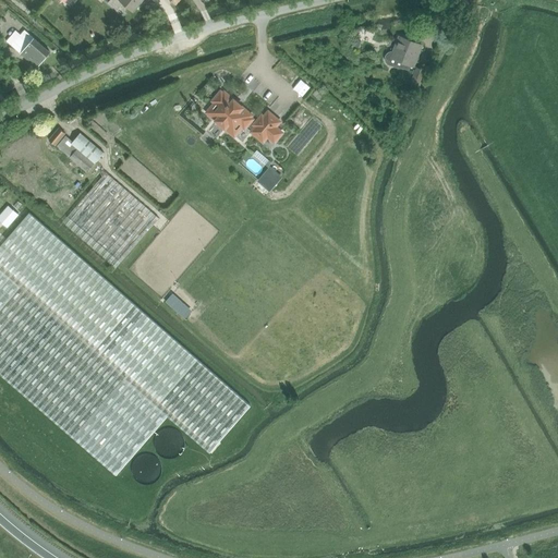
[(133,11),(142,0),(111,0),(109,3),(118,11),(124,3),(133,11)]
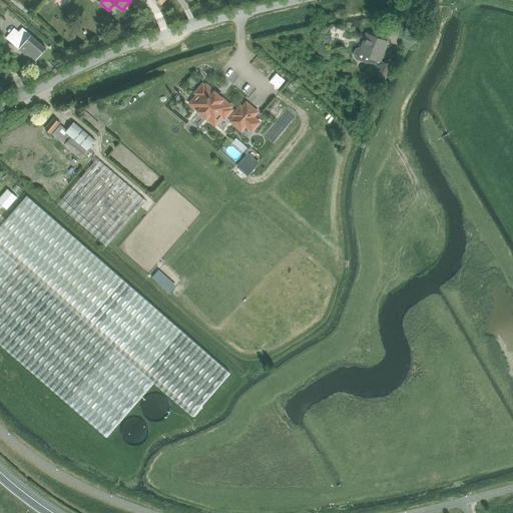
[(23,28),(11,43),(30,59),(31,58),(35,61),(46,48),(23,28)]
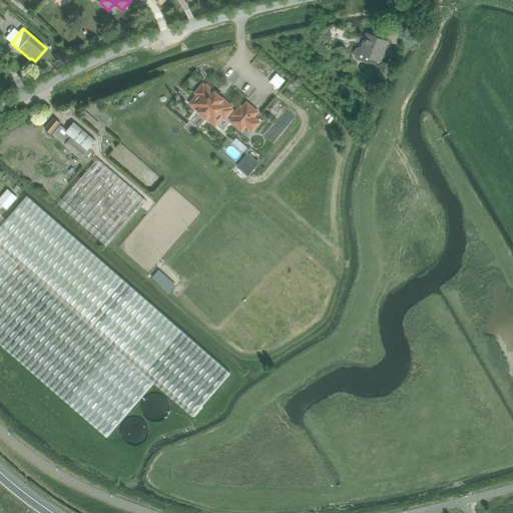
[(380,62),(381,60),(388,41),(366,33),(360,48),(358,48),(357,49),(355,50),(354,51),(353,53),(353,55),(353,56),(354,58),(355,59),(357,60),(368,64),(368,63),(376,65),(377,61),(380,62)]
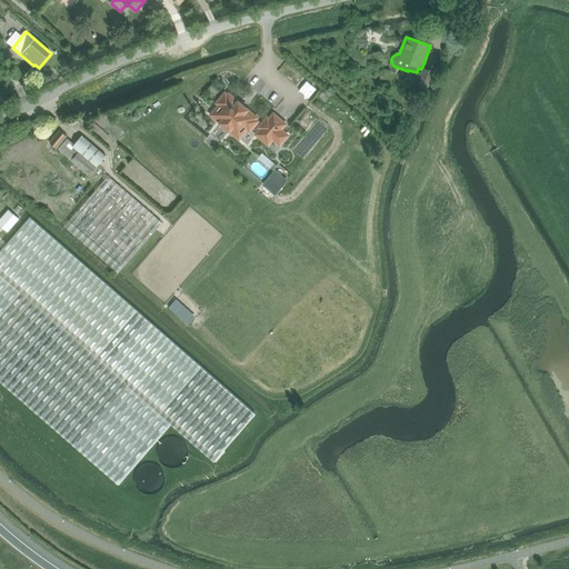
[(427,88),(433,72),(427,70),(420,86),(427,88)]
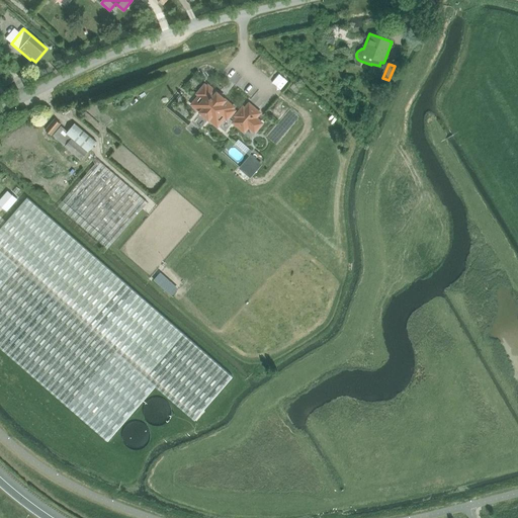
[(203,87),(199,93),(189,105),(217,128),(227,116),(228,117),(229,116),(236,121),(235,122),(243,130),(244,128),(245,130),(249,125),(254,130),(255,128),(256,130),(260,124),(259,123),(260,122),(255,118),(258,114),(257,113),(258,112),(250,105),(249,106),(248,105),(245,109),(243,107),(237,115),(232,110),(233,109),(232,108),(233,107),(226,102),(223,100),(224,99),(218,94),(217,95),(213,92),(214,92),(207,87),(206,88),(205,87),(204,88),(203,87)]
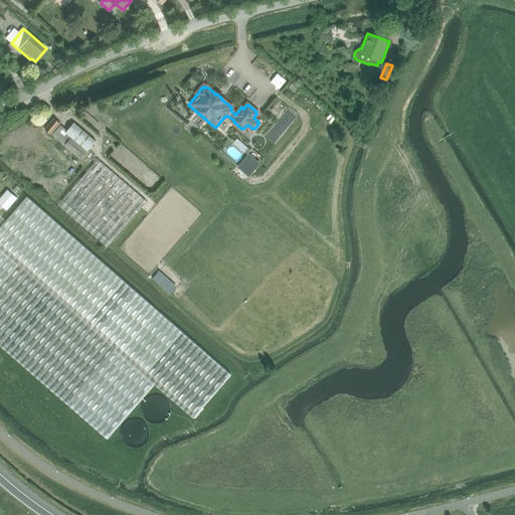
[(55,120),(46,130),(51,135),(51,134),(65,146),(65,147),(80,160),(89,151),(88,151),(72,138),(73,137),(67,132),(60,127),(59,128),(57,127),(60,124),(55,120)]
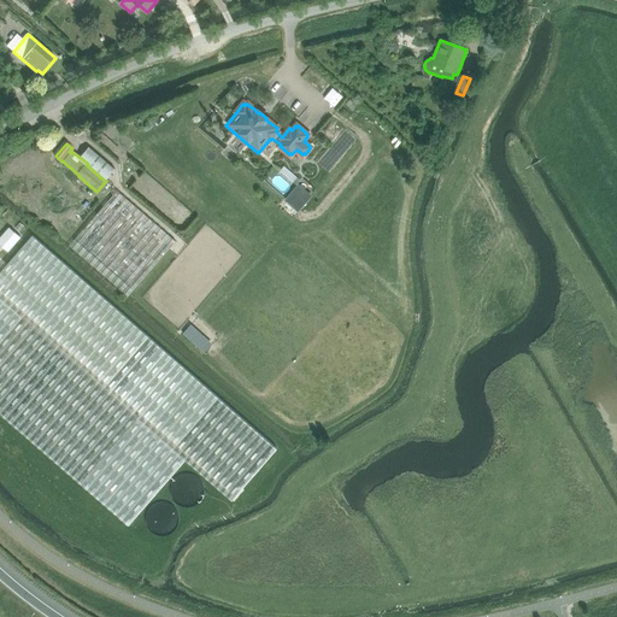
[(89,147),(81,158),(88,164),(87,165),(105,181),(115,169),(89,147)]
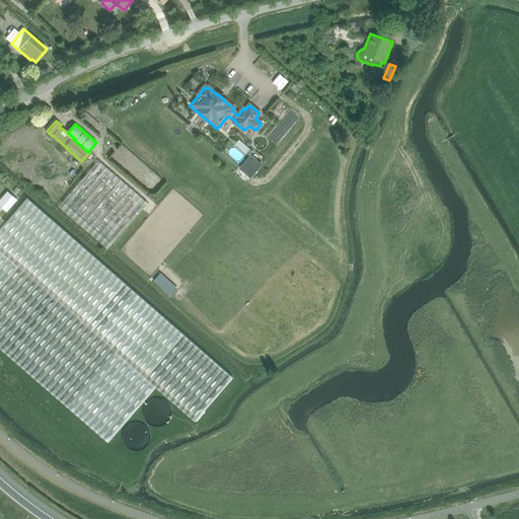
[(235,140),(228,148),(239,158),(246,150),(235,140)]
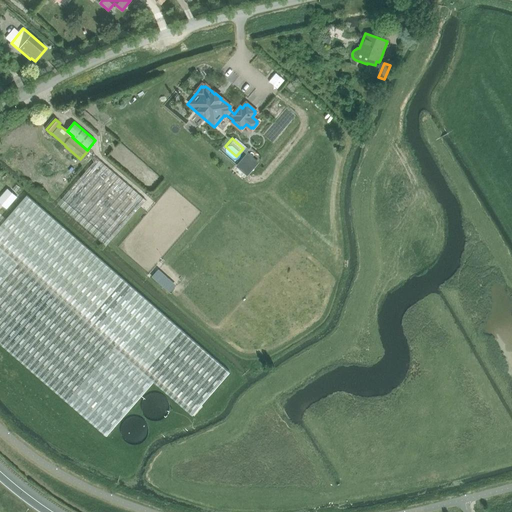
[(249,147),(239,162),(251,171),(261,156),(249,147)]
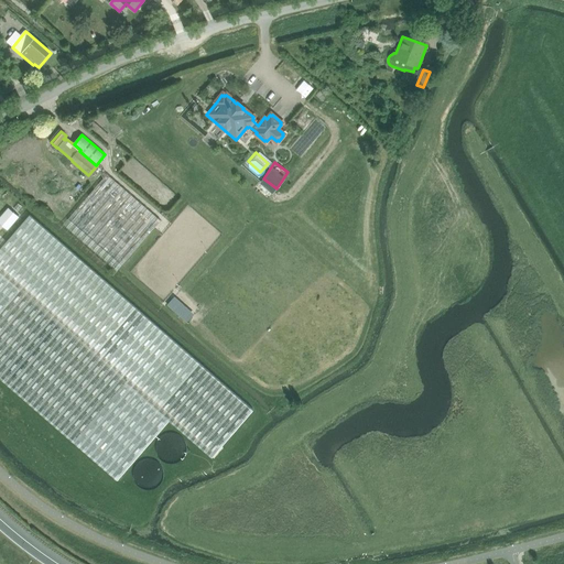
[(161,221),(107,174),(63,225),(117,271),(161,221)]
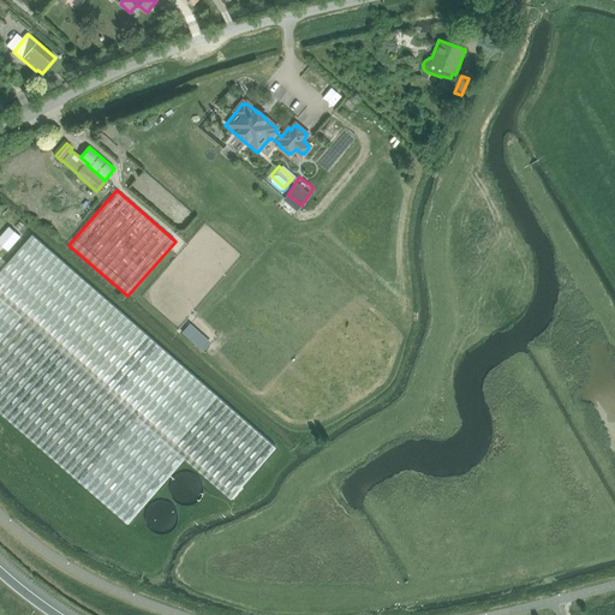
[(12,220),(0,231),(0,234),(11,245),(23,231),(12,220)]
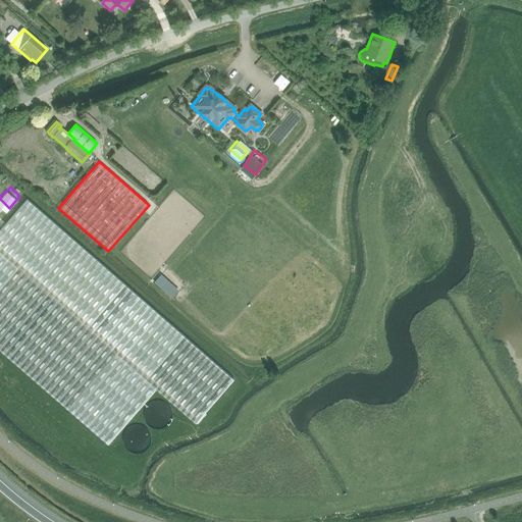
[(0,349),(2,351),(109,445),(157,389),(197,423),(235,379),(202,351),(28,199),(0,230),(0,349)]
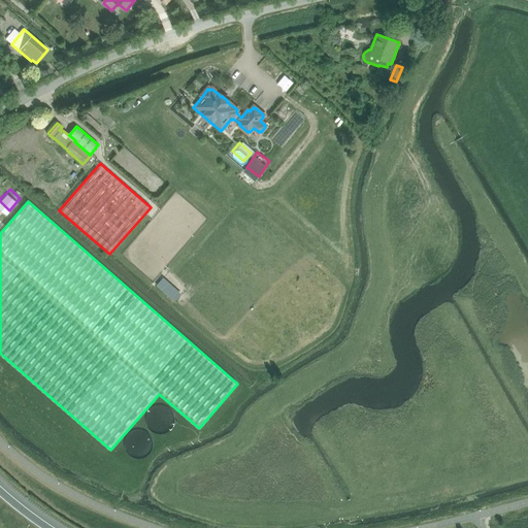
[(173,423),(173,420),(173,418),(172,415),(170,411),(168,409),(166,408),(164,407),(161,407),(158,407),(155,407),(152,410),(150,411),(147,415),(146,418),(146,420),(146,423),(147,425),(149,427),(150,429),(152,431),(154,432),(157,433),(160,433),(162,433),(165,433),(166,432),(169,430),(171,428),(172,425),(173,423)]
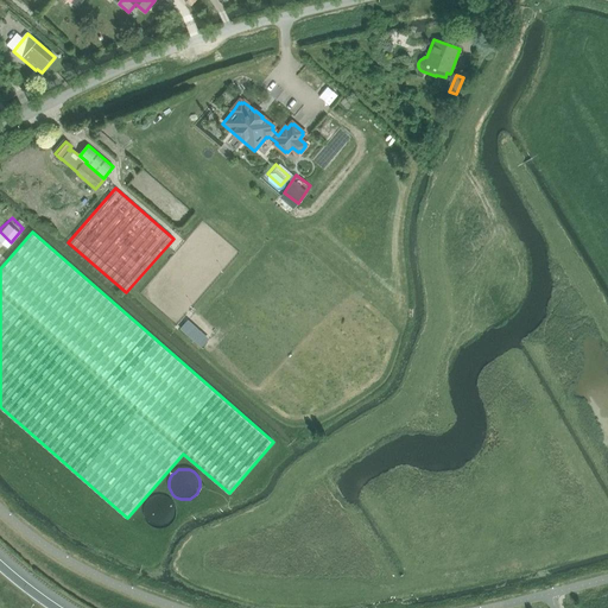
[(176,513),(176,511),(175,506),(173,502),(171,500),(170,499),(166,496),(164,496),(160,495),(158,496),(156,496),(152,498),(150,500),(149,502),(146,505),(145,508),(145,511),(145,514),(146,518),(150,521),(152,524),(154,525),(159,526),(162,526),(166,525),(169,524),(171,523),(173,520),(175,517),(176,513)]
